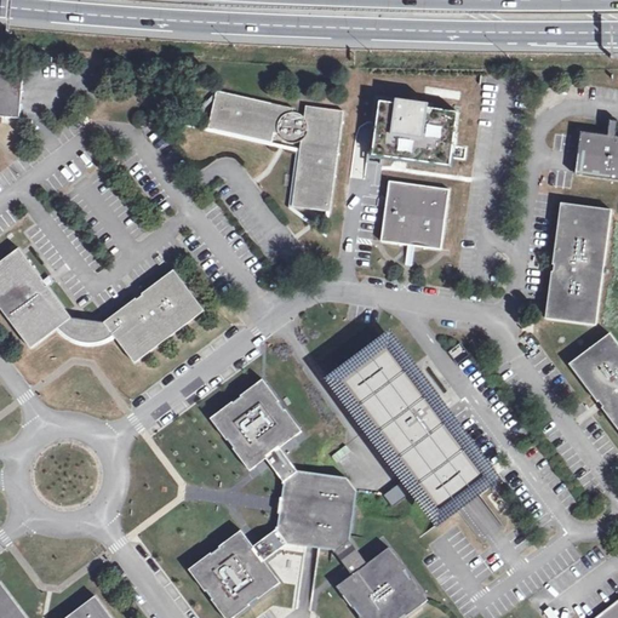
[(0,114),(17,116),(21,76),(0,73),(0,114)]
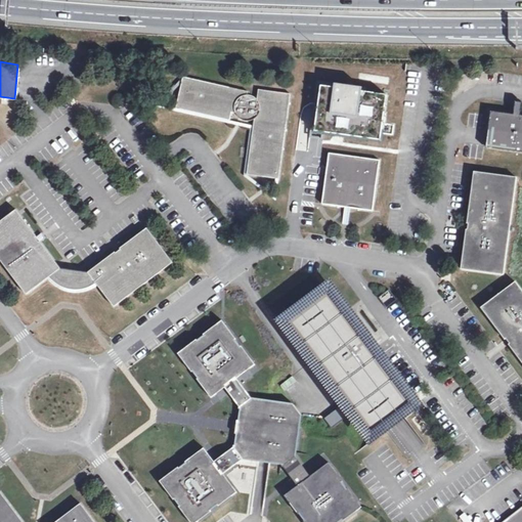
[(161,103),(181,81),(182,76),(169,89),(154,104),(167,107),(236,124),(249,127),(243,174),(274,199),(277,177),(274,177),(272,192),(246,173),(253,124),(229,119),(175,106),(161,103)]
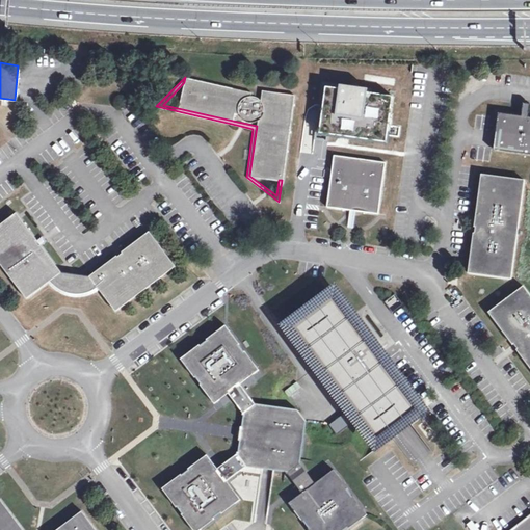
[(279,180),(282,180),(294,93),(262,88),(260,99),(256,96),(250,95),(252,91),(189,78),(185,77),(184,82),(178,108),(233,121),(234,112),(238,113),(246,121),(257,120),(249,176),(279,180)]
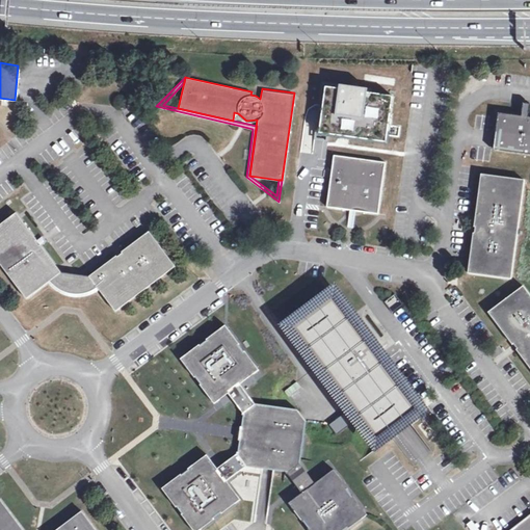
[(322,82),(317,132),(386,139),(391,89),(322,82)]
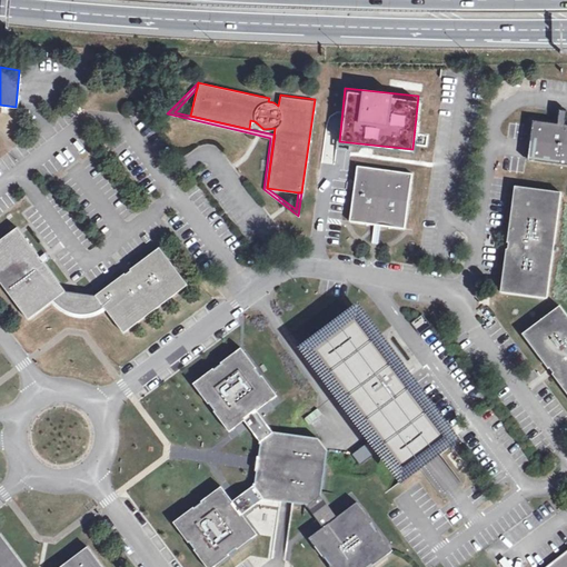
[(143,115),(137,107),(132,110),(139,118),(143,115)]
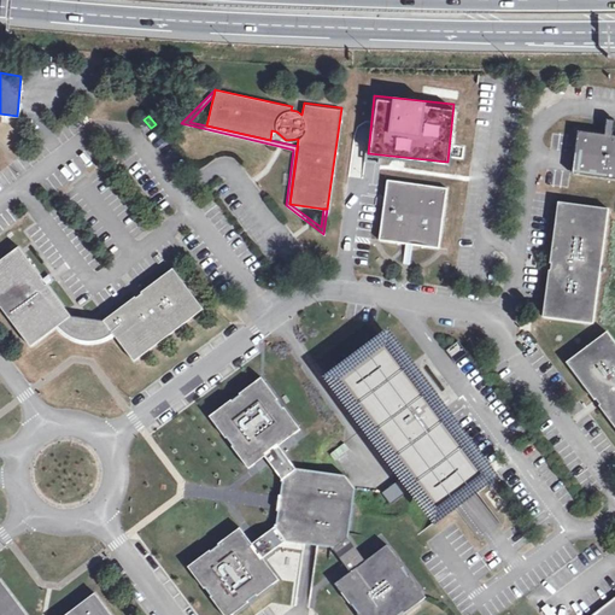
[(614,134),(614,126),(614,119),(608,118),(605,133),(595,132),(579,129),(577,147),(574,159),(573,173),(589,174),(614,177),(614,134)]
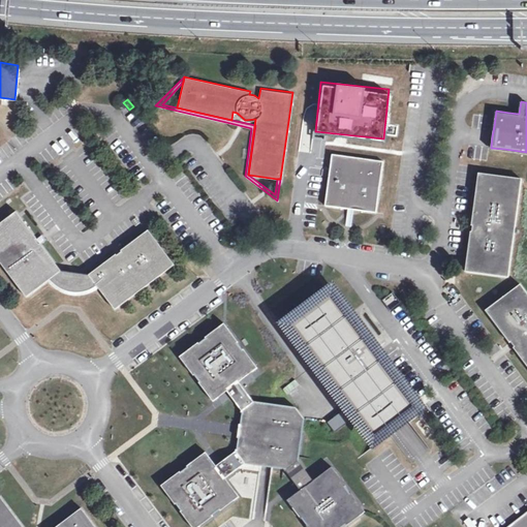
[(324,204),(347,207),(353,208),(376,211),(382,160),(331,153),(324,204)]
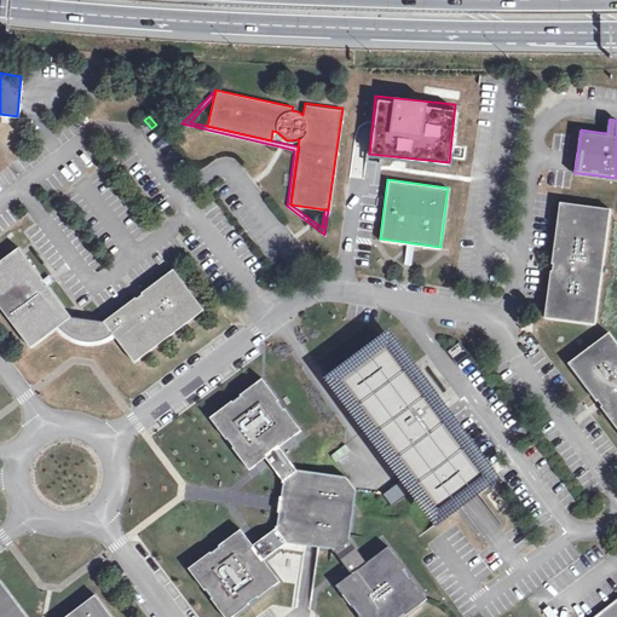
[(610,208),(559,201),(551,261),(553,261),(552,269),(549,269),(543,316),(594,323),(610,208)]
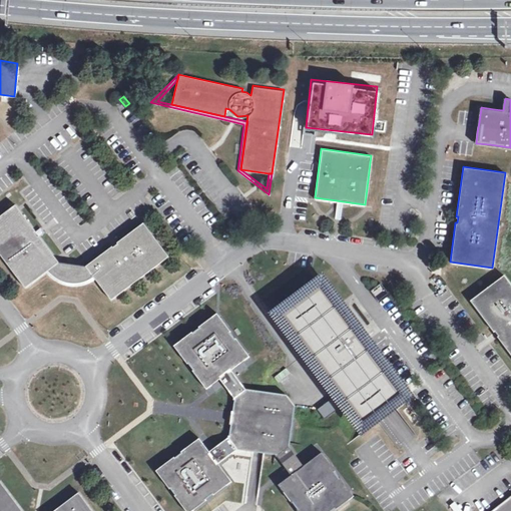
[(340,218),(343,201),(337,200),(335,217),(340,218)]
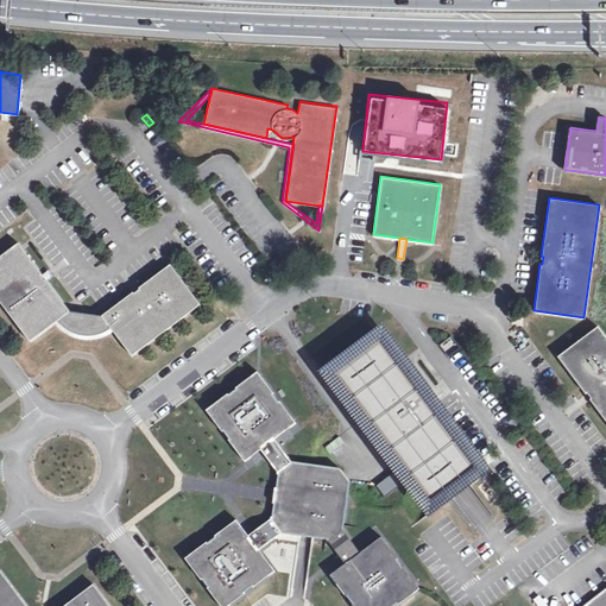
[(52,288),(46,279),(44,281),(39,273),(42,272),(38,267),(18,241),(0,254),(0,301),(30,340),(57,319),(60,322),(63,326),(67,328),(70,330),(74,332),(77,333),(82,334),(86,334),(90,334),(95,334),(99,333),(103,330),(107,329),(111,327),(131,354),(200,303),(169,263),(101,314),(69,310),(52,288)]
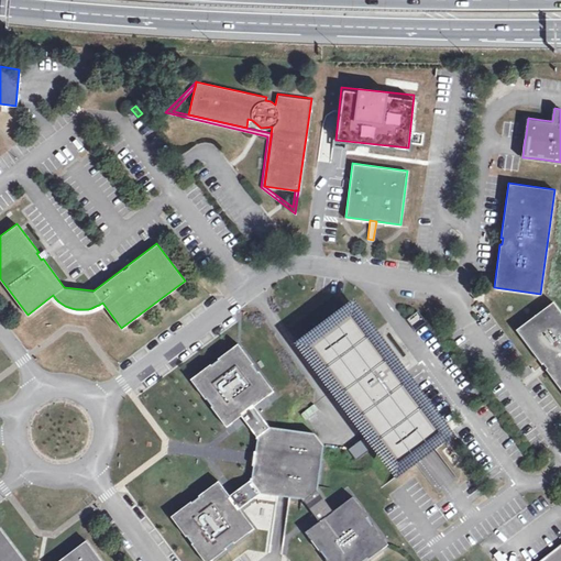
[(44,249),(39,252),(36,253),(41,260),(43,259),(48,254),(44,249)]
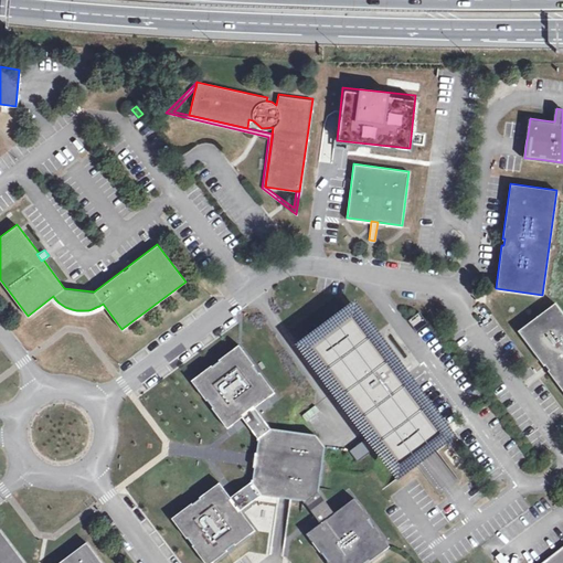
[(449,438),(352,303),(295,343),(392,479),(426,455),(449,438)]
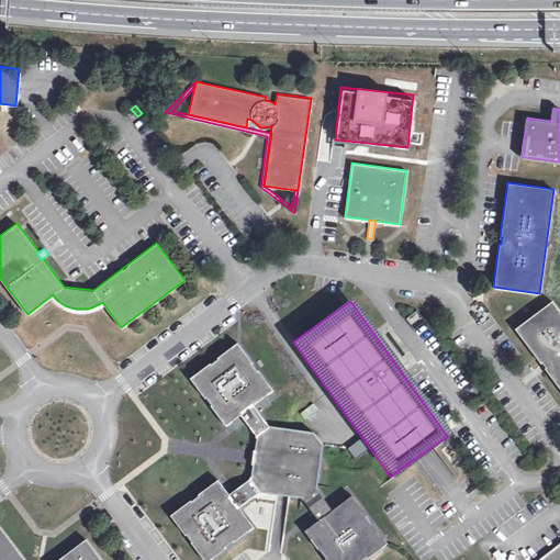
[(559,312),(551,301),(515,328),(540,362),(541,361),(546,367),(545,368),(559,388),(559,312)]
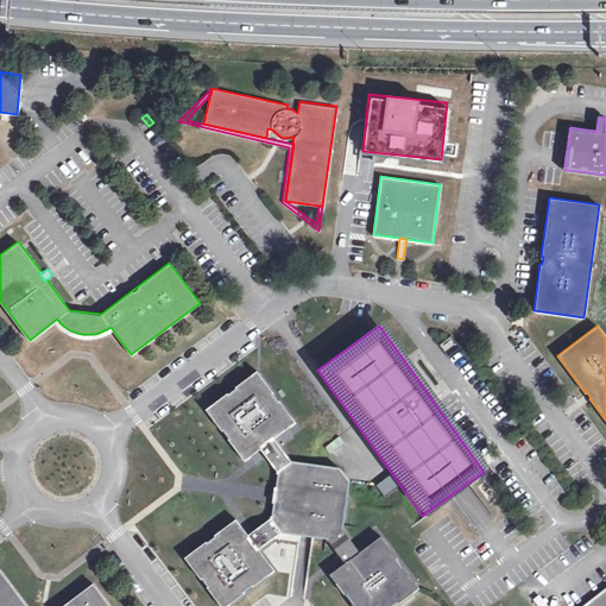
[(459,346),(450,334),(439,342),(448,355),(459,346)]
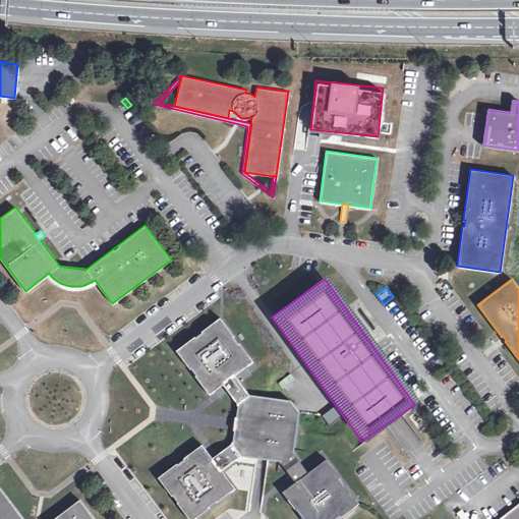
[(292,452),(298,411),(289,399),(248,394),(233,371),(244,363),(246,365),(252,360),(247,354),(245,356),(222,325),(224,323),(220,316),(214,322),(215,324),(183,347),(181,345),(175,350),(180,356),(182,354),(206,386),(204,388),(209,394),(215,389),(213,387),(223,380),(228,386),(231,390),(229,391),(236,399),(236,403),(237,403),(236,413),(234,412),(234,415),(235,415),(235,417),(233,418),(232,418),(231,419),(231,420),(231,421),(231,422),(232,423),(234,424),(234,425),(232,425),(232,428),(233,428),(232,438),(230,439),(230,442),(219,449),(220,451),(216,454),(210,459),(204,451),(206,450),(202,444),(195,448),(196,450),(165,474),(164,472),(158,476),(162,482),(164,481),(187,513),(185,514),(188,518),(191,518),(196,516),(194,514),(227,491),(228,493),(234,487),(230,481),(228,483),(218,470),(239,453),(262,457),(267,458),(279,460),(279,462),(280,462),(289,474),(290,473),(296,481),(287,487),(287,486),(281,491),(285,497),(286,496),(303,518),(333,518),(352,505),(353,506),(358,502),(354,497),(353,498),(329,464),(330,463),(326,458),(320,462),(321,463),(307,472),(292,452)]
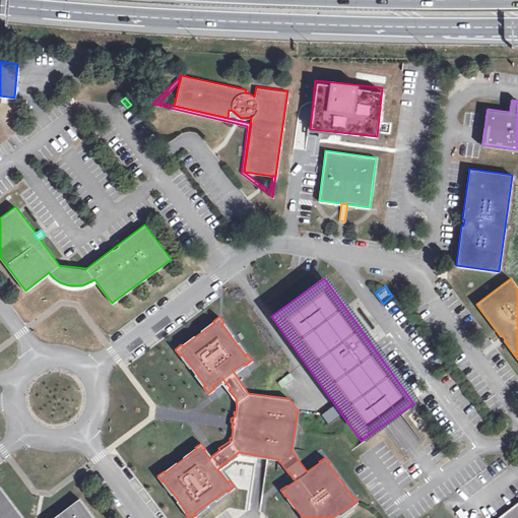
[(0,517),(22,517),(0,489),(0,517)]
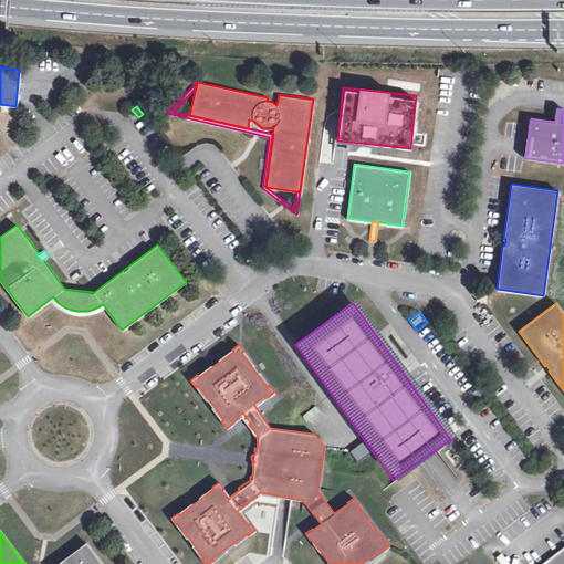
[(103,563),(86,541),(54,563),(103,563)]
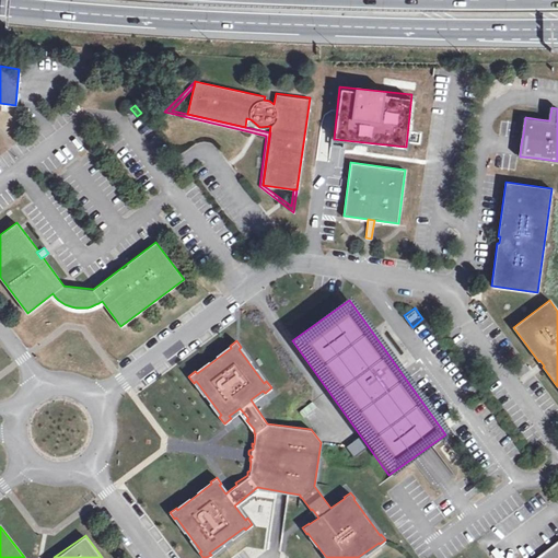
[(557,557),(557,538),(532,557),(557,557)]
